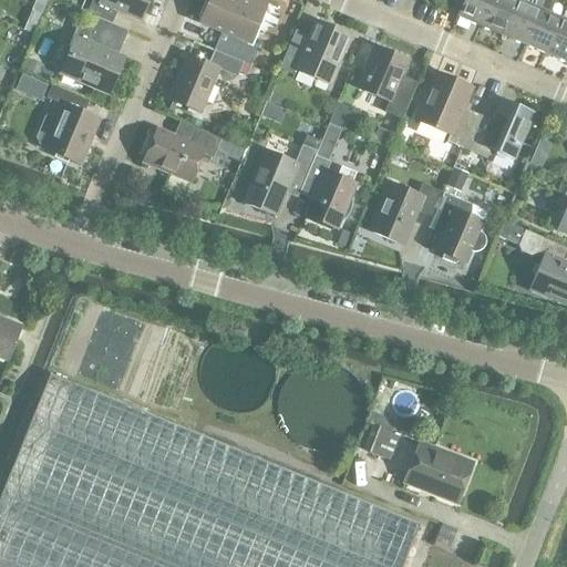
[(92,0),(86,13),(90,14),(95,17),(112,23),(116,11),(140,21),(147,0),(92,0)]
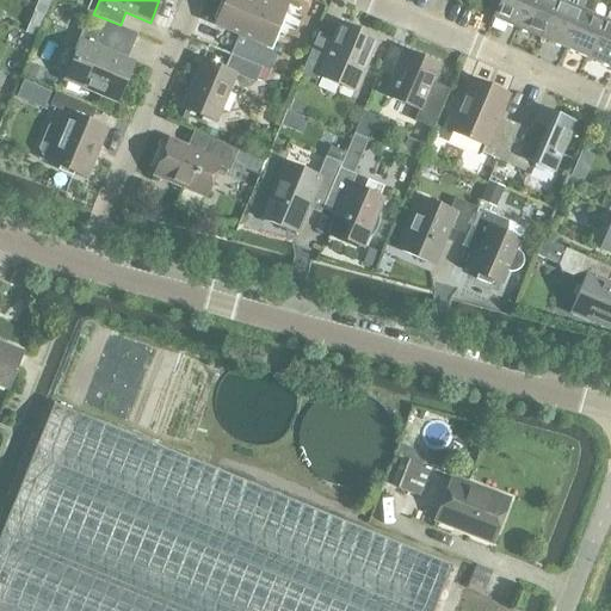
[(271,72),(279,49),(267,44),(285,1),(282,0),(227,0),(217,25),(248,37),(240,59),(261,68),(271,72)]
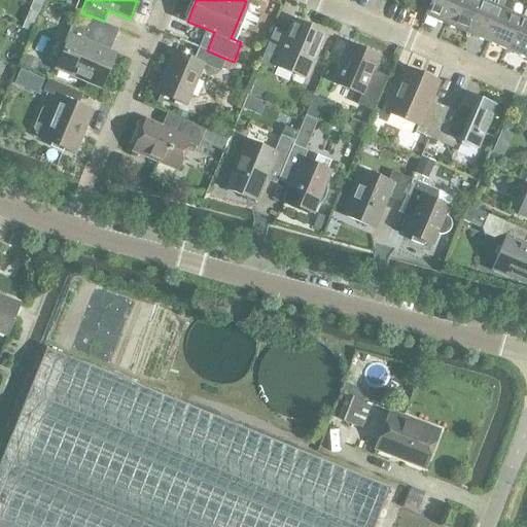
[(430,0),(425,15),(446,25),(456,0),(430,0)]
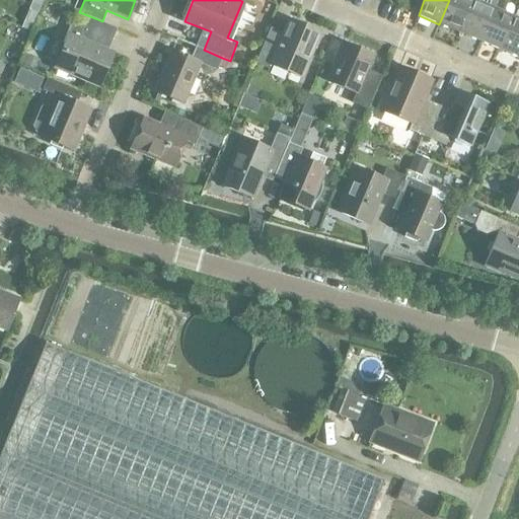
[(449,0),(439,24),(459,32),(472,0),(449,0)]
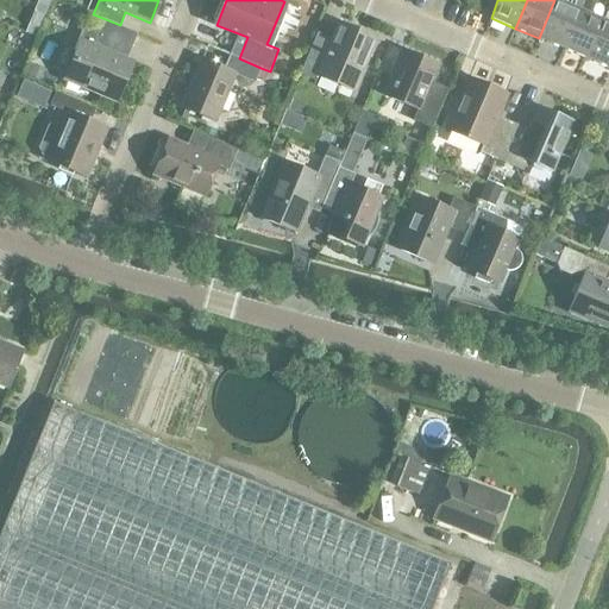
[(539,38),(563,48),(578,10),(554,0),(539,38)]
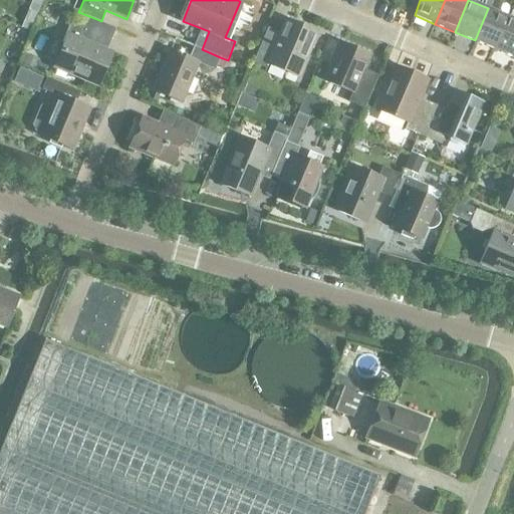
[(23,29),(25,25),(30,27),(35,15),(29,12),(30,11),(15,5),(8,22),(23,29)]
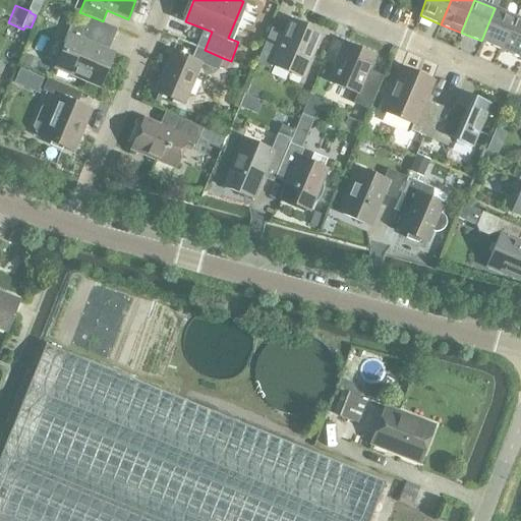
[(481,41),(502,50),(515,17),(495,8),(481,41)]
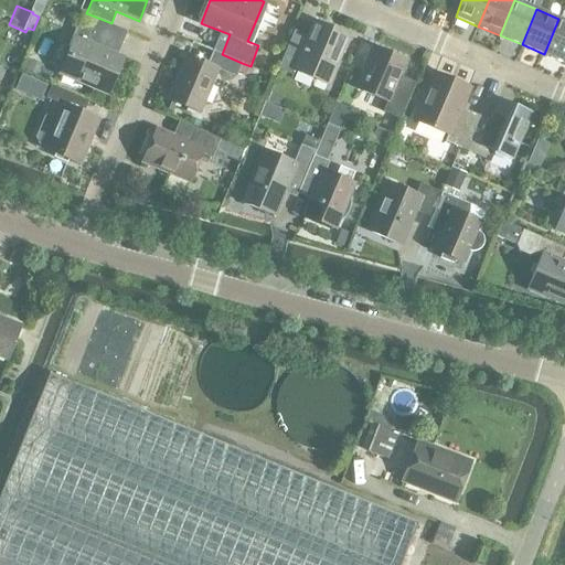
[(564,62),(564,9),(564,10),(560,19),(558,19),(544,54),(564,62)]
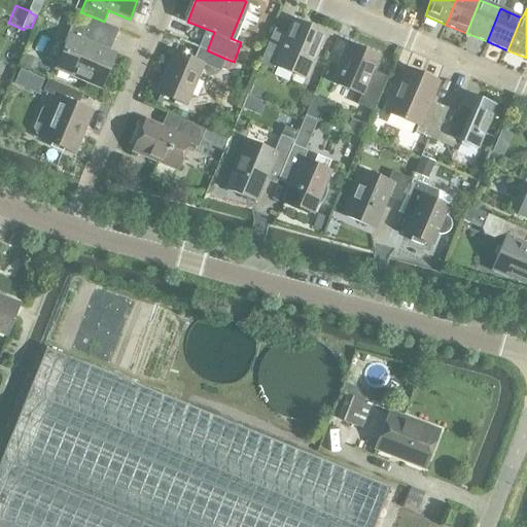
[(109,51),(119,29),(104,22),(89,15),(83,28),(74,24),(56,69),(101,88),(115,54),(109,51)]
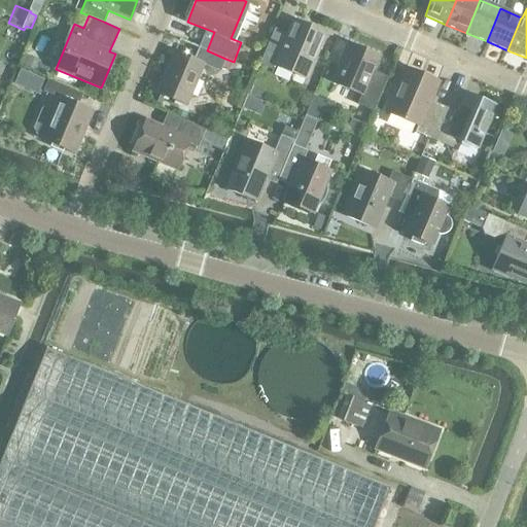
[(307,78),(325,34),(292,20),(283,41),(271,36),(259,64),(273,70),(275,65),(307,78)]
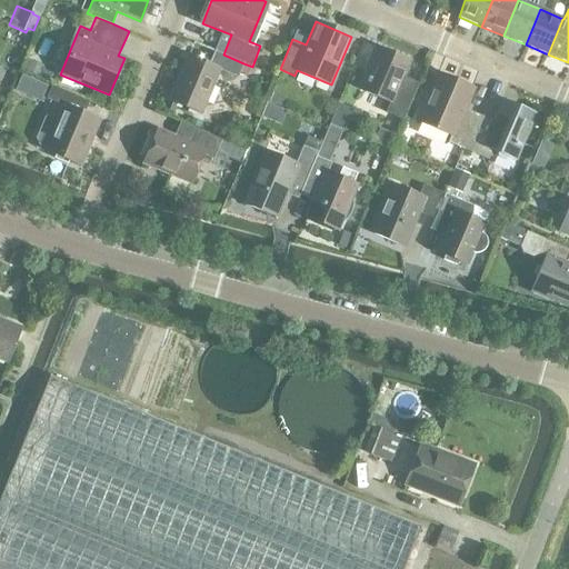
[(387,112),(403,120),(419,83),(402,77),(409,61),(377,48),(360,89),(391,102),(387,112)]
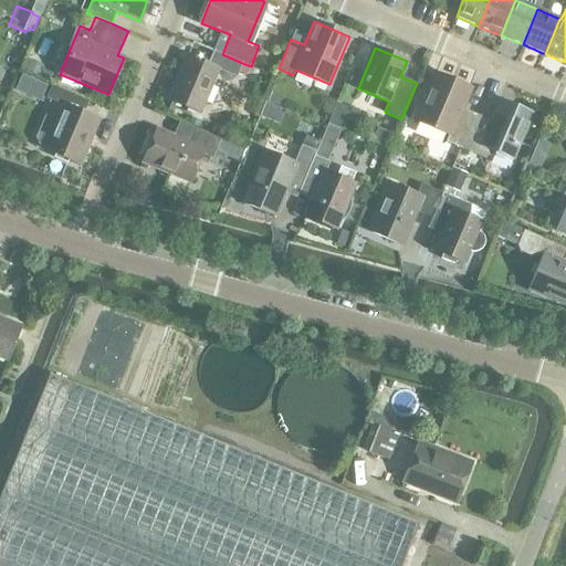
[(236,76),(242,63),(222,54),(213,51),(208,64),(187,56),(169,100),(199,113),(218,69),(236,76)]
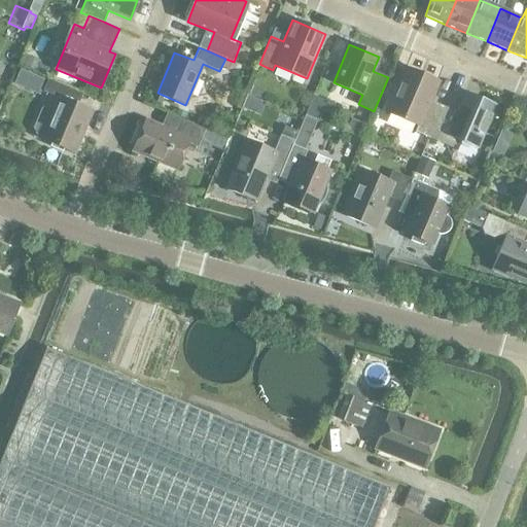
[(21,67),(34,71),(38,59),(26,55),(21,67)]
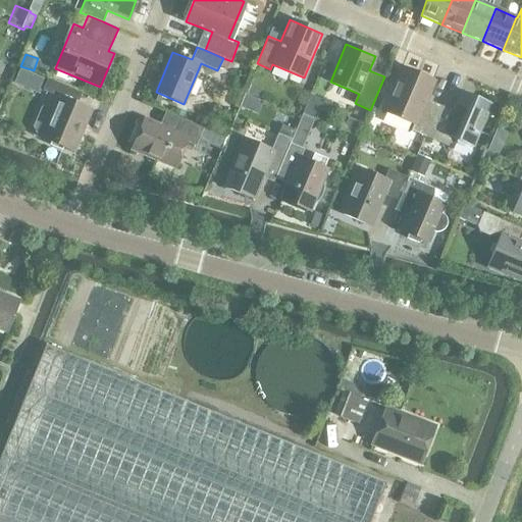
[(425,137),(438,105),(425,99),(433,81),(402,67),(383,111),(414,124),(411,131),(425,137)]
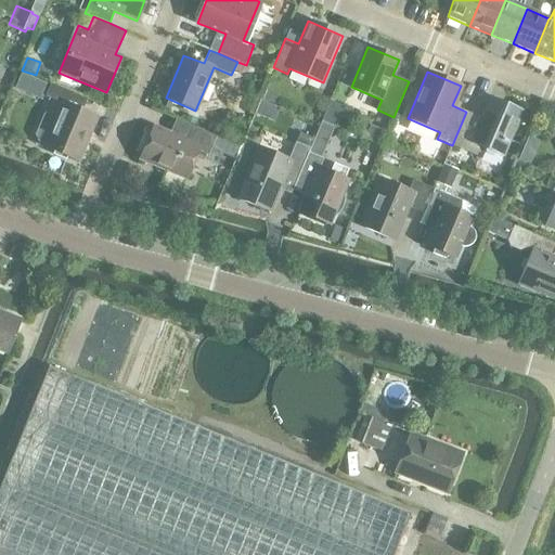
[(42,95),(48,84),(35,78),(30,91),(42,95)]
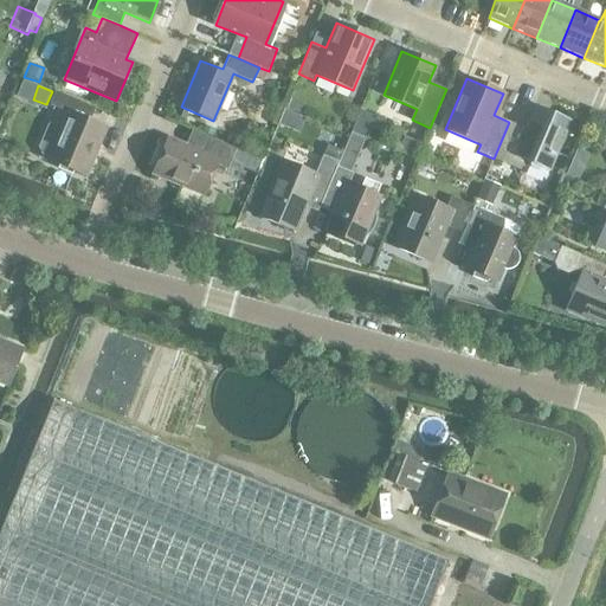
[(68,113),(63,124),(56,122),(47,124),(38,147),(42,154),(49,158),(47,160),(85,175),(105,127),(89,121),(95,108),(56,91),(50,104),(68,113)]
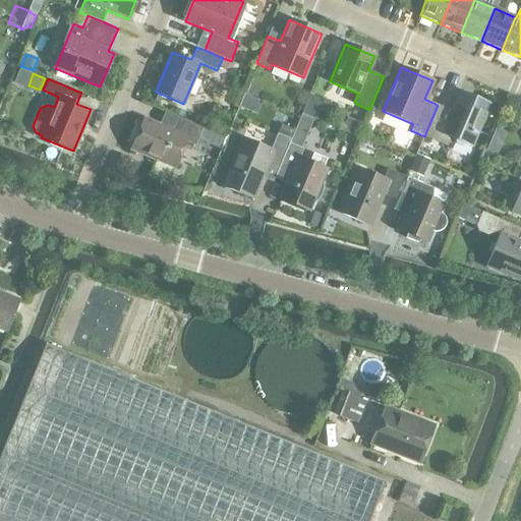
[(451,110),(438,105),(424,136),(447,146),(448,145),(457,139),(472,147),(490,105),(459,92),(451,110)]
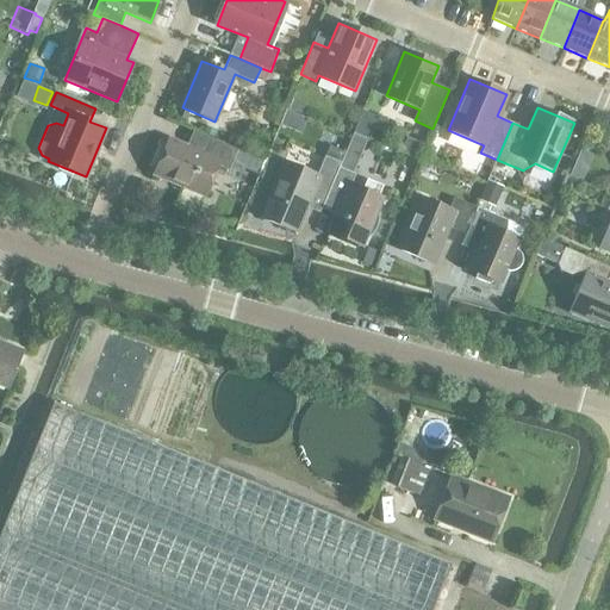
[(229,170),(238,149),(211,138),(205,154),(169,138),(154,175),(205,197),(218,166),(229,170)]
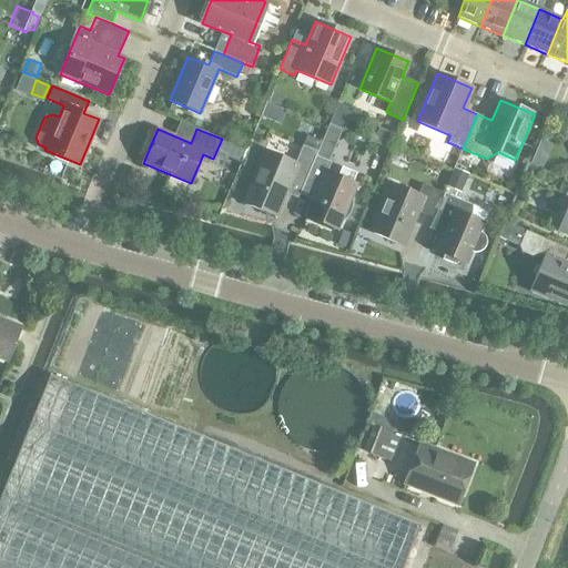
[(287,156),(295,144),(274,132),(266,143),(287,156)]
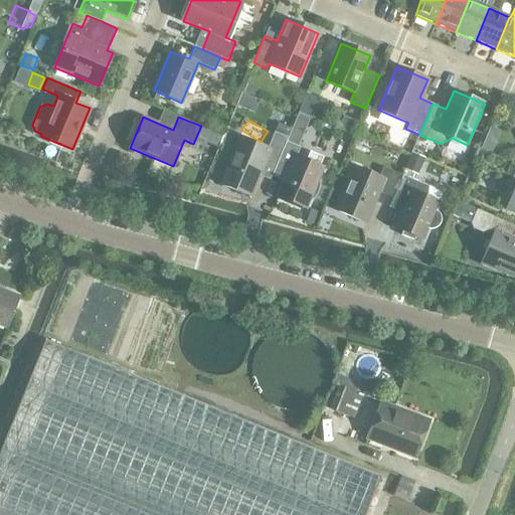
[(277,164),(288,136),(291,129),(279,124),(268,149),(239,137),(221,180),(250,193),(265,160),(277,164)]
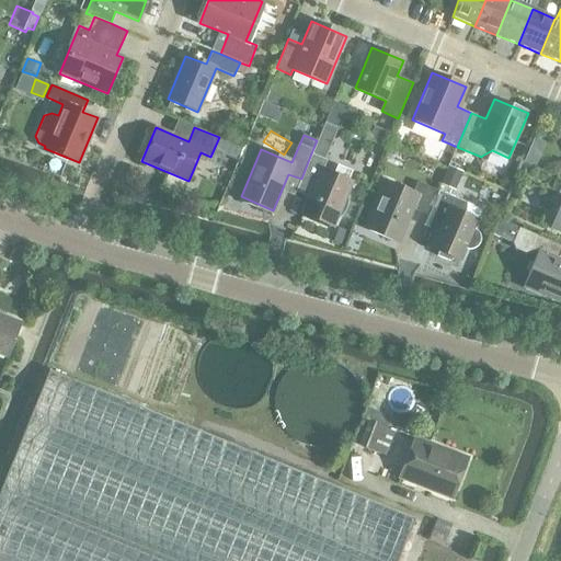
[(313,148),(301,179),(315,184),(302,214),(332,226),(336,216),(340,217),(342,216),(344,213),(346,209),(348,204),(348,199),(348,197),(345,196),(351,182),(347,181),(352,171),(338,165),(333,174),(322,170),(329,155),(313,148)]
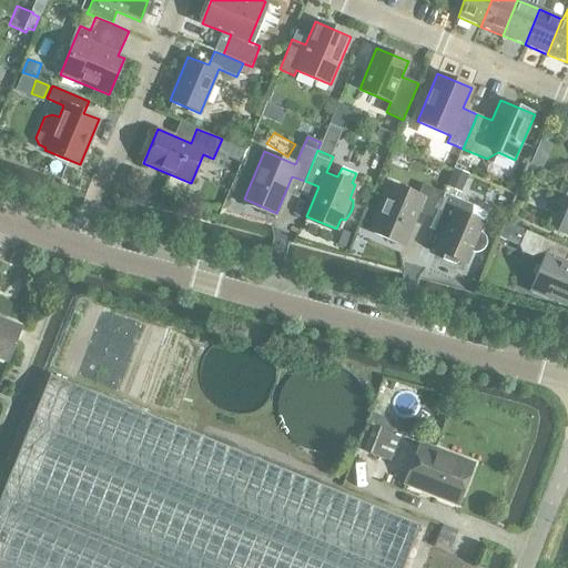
[(462,192),(468,174),(454,169),(446,186),(462,192)]
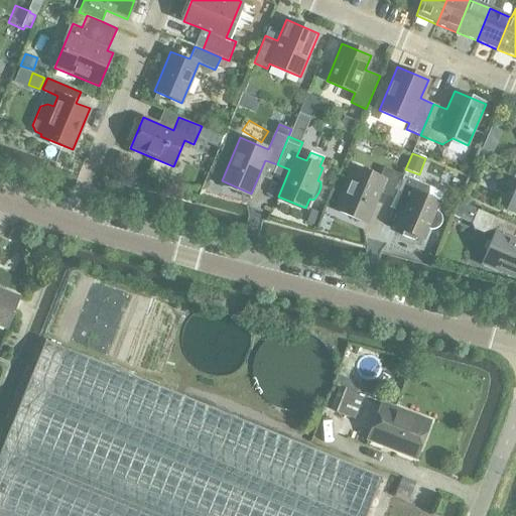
[(394,198),(403,175),(384,167),(380,177),(355,166),(336,210),(367,223),(380,191),(394,198)]
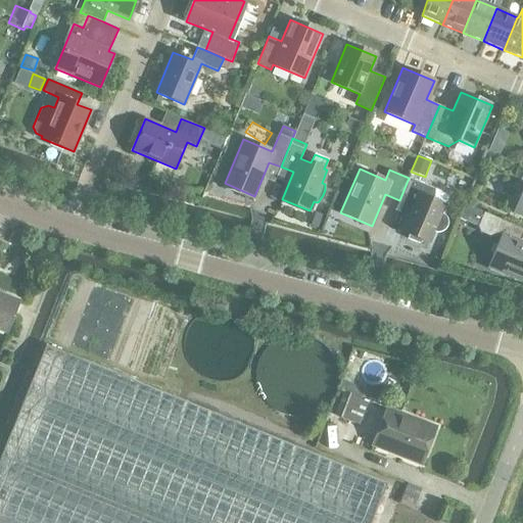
[(409,178),(399,200),(413,206),(401,231),(409,234),(407,238),(420,244),(422,239),(429,242),(434,232),(435,232),(437,233),(438,233),(440,233),(442,232),(443,231),(445,230),(446,229),(447,227),(447,226),(448,224),(448,223),(448,221),(447,219),(446,218),(445,216),(444,215),(443,214),(441,212),(444,205),(434,200),(435,189),(409,178)]
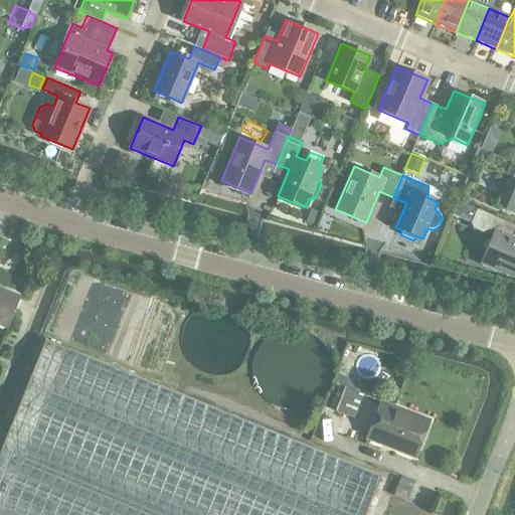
[(514,229),(514,225),(488,214),(477,209),(470,226),(472,230),(480,234),(485,232),(494,236),(483,263),(514,275),(514,240),(511,238),(514,229)]
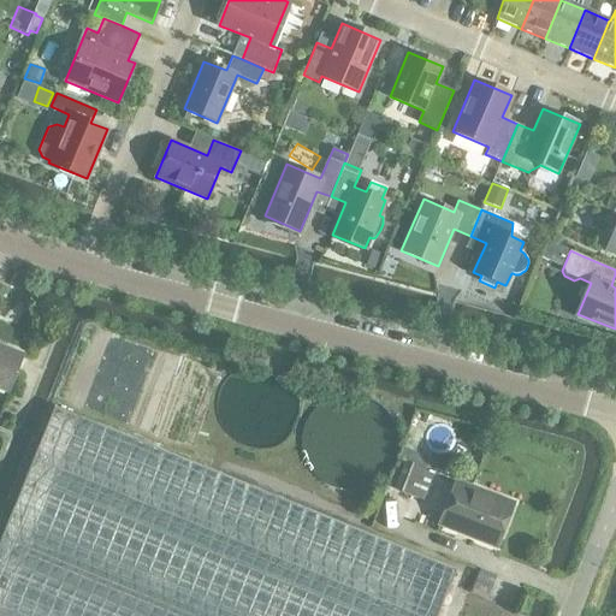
[(0,347),(0,388),(9,391),(22,356),(0,347)]
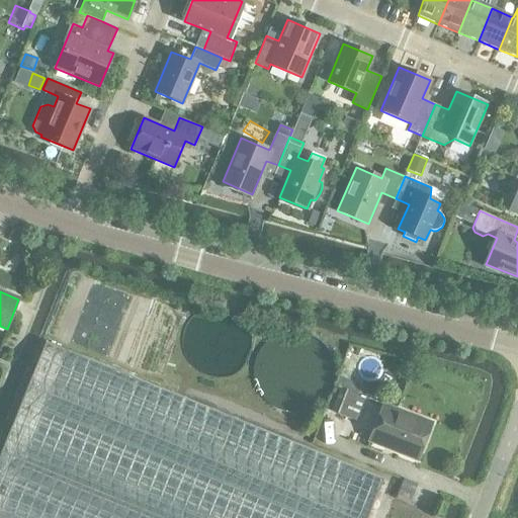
[(242,343),(242,342),(241,336),(239,329),(236,323),(232,317),(226,313),(219,309),(212,308),(205,307),(198,308),(190,311),(187,313),(180,318),(175,325),(173,330),(171,336),(171,343),(172,351),(174,358),(178,363),(182,368),(187,372),(194,375),(199,377),(207,377),(214,376),(221,374),(226,372),(232,367),(235,363),(239,356),(241,350),(242,343)]
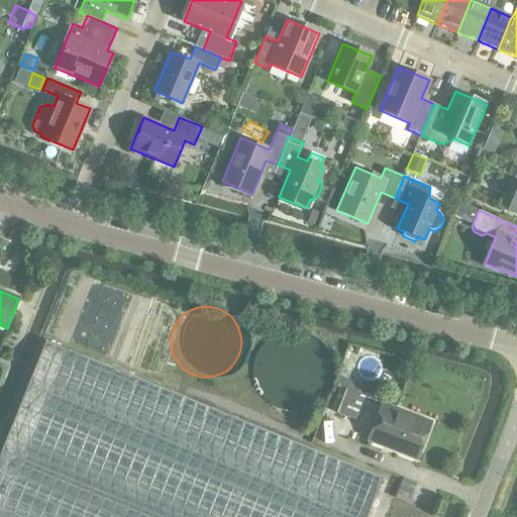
[(324,374),(324,373),(323,364),(320,355),(317,348),(312,342),(304,336),(297,333),(287,330),(280,330),(271,331),(264,333),(256,337),(250,343),(245,350),(241,356),(239,365),(238,374),(239,381),(241,388),(245,396),(250,402),(256,408),(264,412),(272,415),(280,416),(289,415),(298,413),(305,409),(312,403),(316,398),(321,390),(323,382),(324,374)]
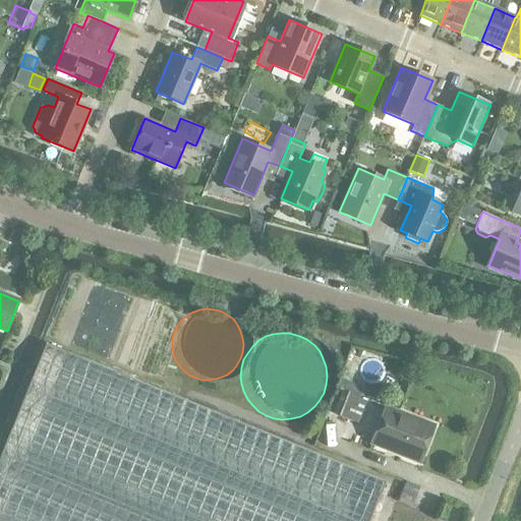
[(368,520),(385,481),(46,343),(0,455),(0,520),(368,520)]
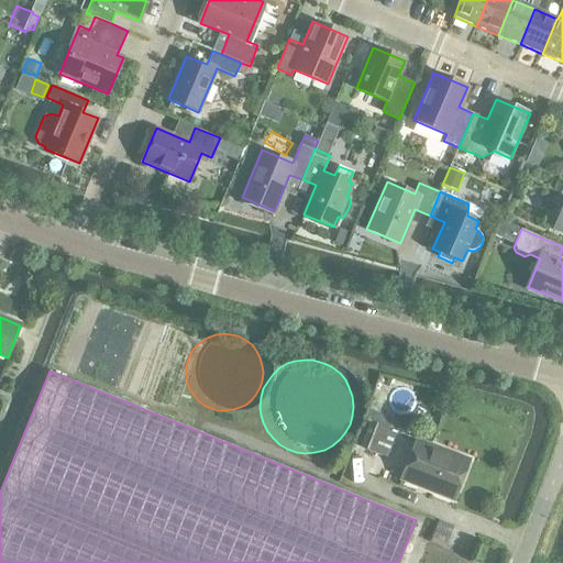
[(376,423),(365,450),(385,459),(396,431),(376,423)]
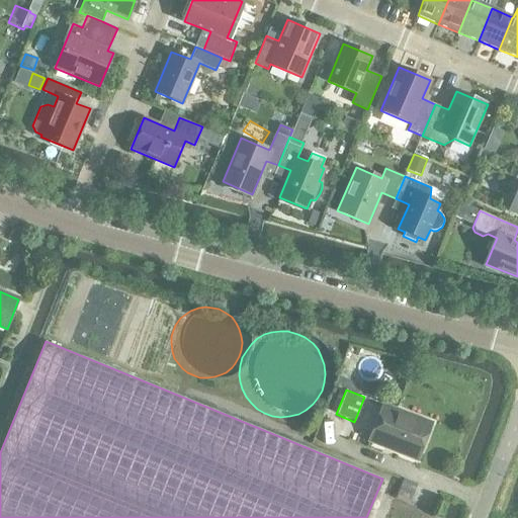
[(431,423),(383,405),(369,441),(417,459),(431,423)]
